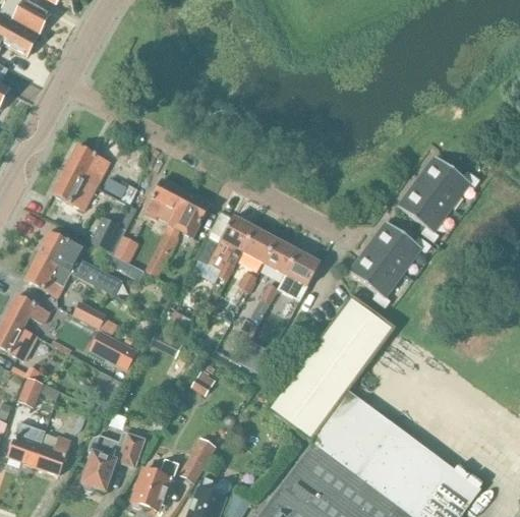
[(7,0),(1,12),(21,23),(40,33),(50,13),(25,0),(7,0)]
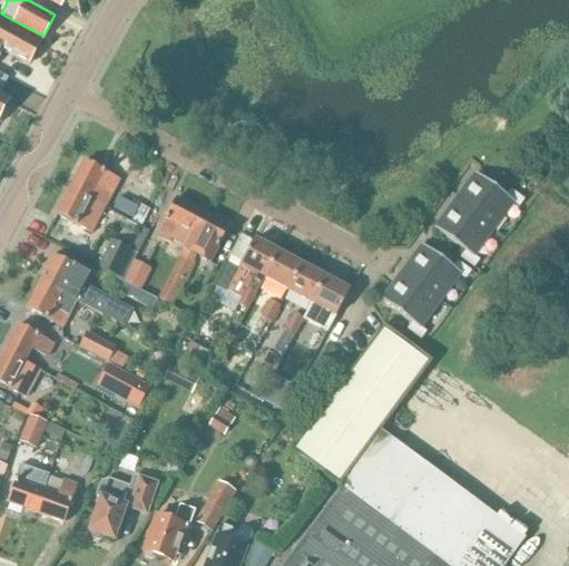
[(0,54),(3,48),(29,61),(41,40),(0,17),(0,54)]
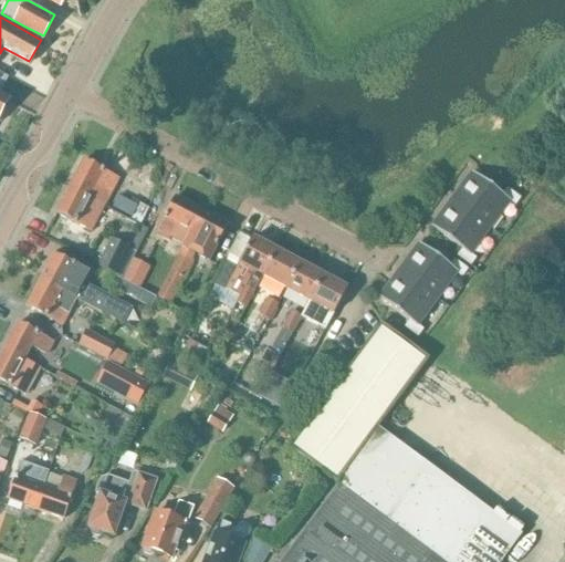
[(0,69),(0,117),(1,118),(8,108),(4,106),(10,96),(0,90),(0,86),(7,73),(0,69)]
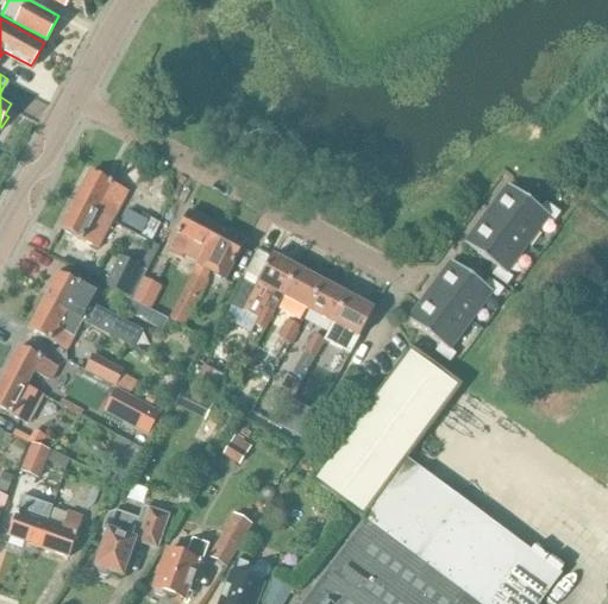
[(76,196),(114,216),(130,188),(91,169),(76,196)]
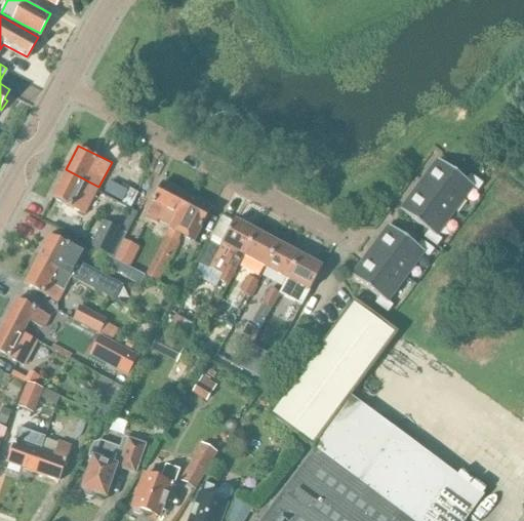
[(422,184),(456,209),(475,185),(479,188),(484,181),(471,171),(467,177),(439,157),(428,171),(431,173),(422,184)]
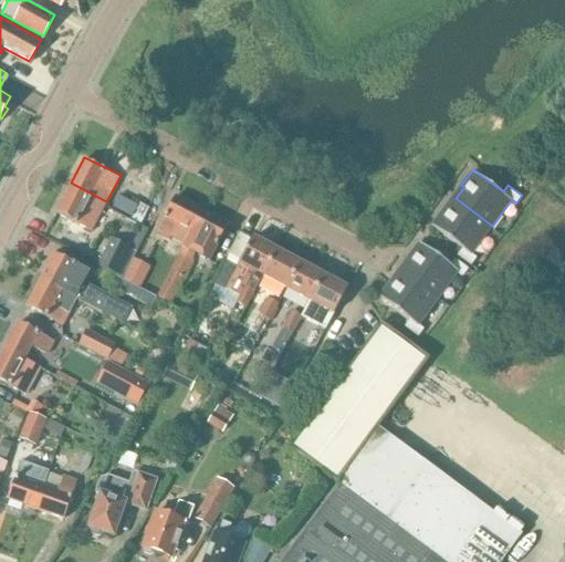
[(106,201),(71,183),(56,210),(93,229),(106,201)]
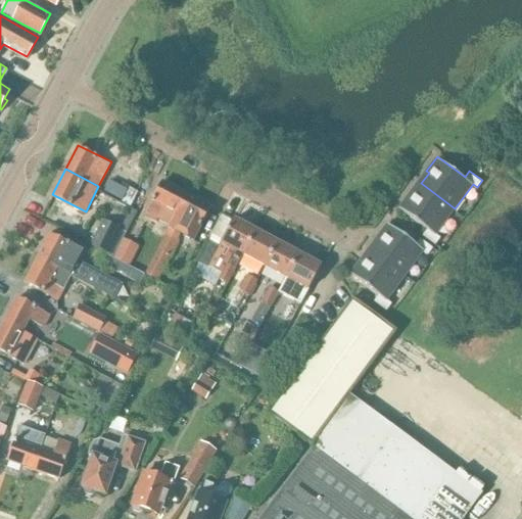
[(123,197),(122,198),(132,204),(140,189),(124,180),(122,184),(111,179),(105,189),(123,197)]
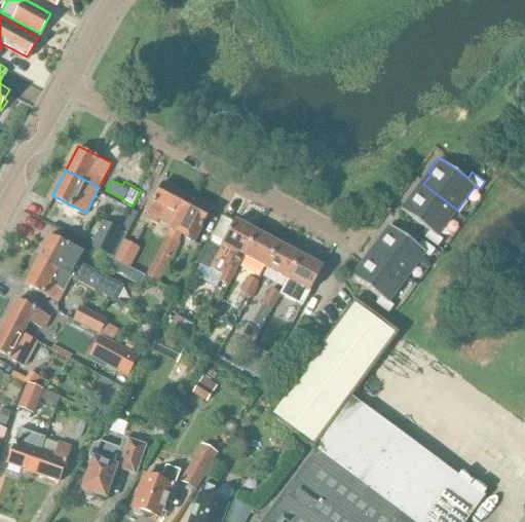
[(163,180),(153,198),(146,214),(158,220),(160,217),(172,223),(188,193),(163,180)]
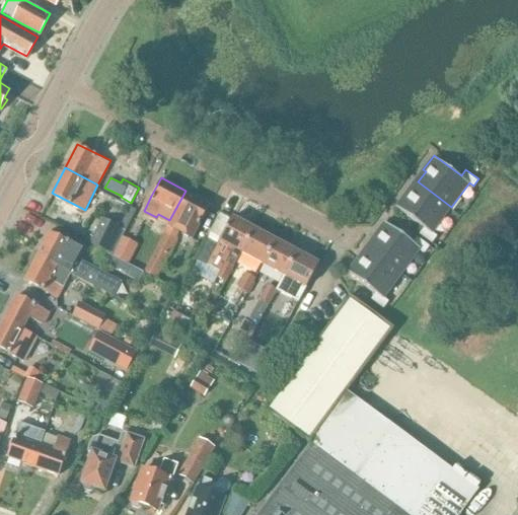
[(424,225),(421,231),(433,240),(437,234),(433,231),(451,207),(418,181),(411,193),(408,191),(396,205),(424,225)]
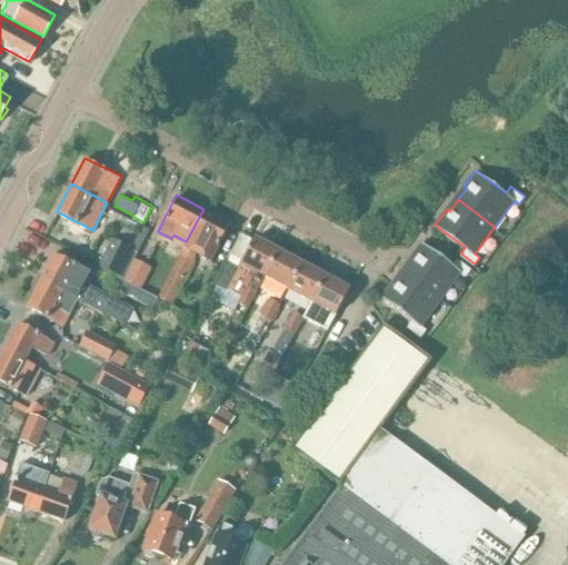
[(186,241),(185,245),(197,253),(211,259),(219,243),(230,224),(203,209),(192,230),(186,241)]
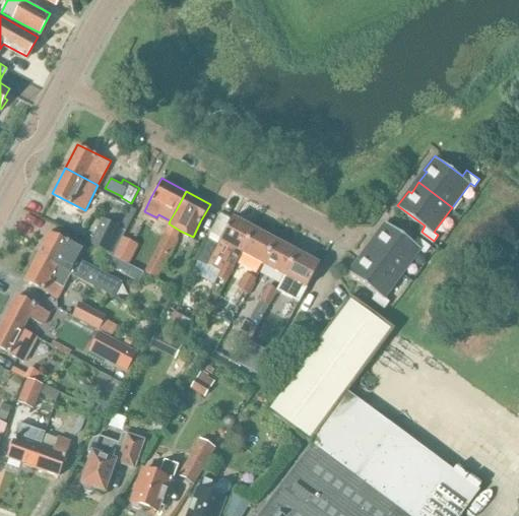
[(221,239),(219,243),(207,236),(195,257),(199,260),(207,264),(208,263),(220,270),(218,274),(228,279),(244,251),(242,250),(254,228),(233,215),(220,238),(221,239)]
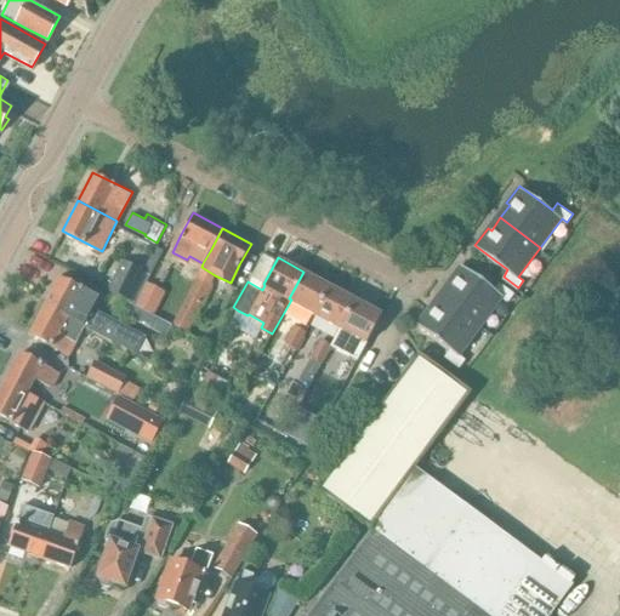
[(130,300),(144,272),(121,260),(107,286),(130,300)]
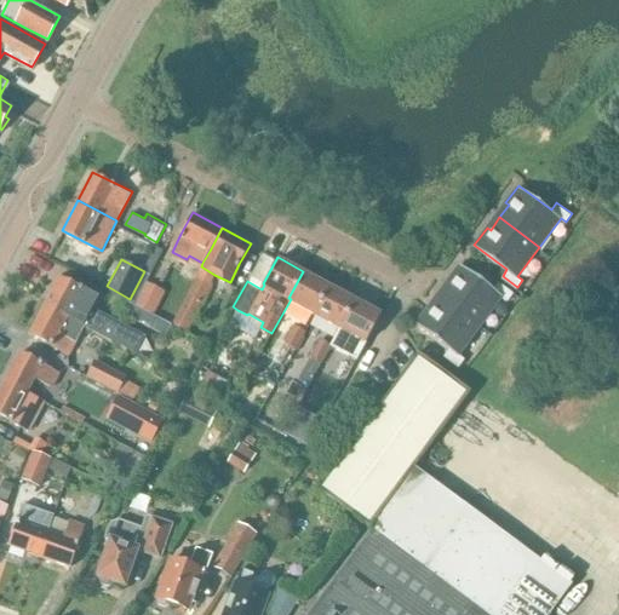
[(160,271),(172,277),(177,266),(166,260),(160,271)]
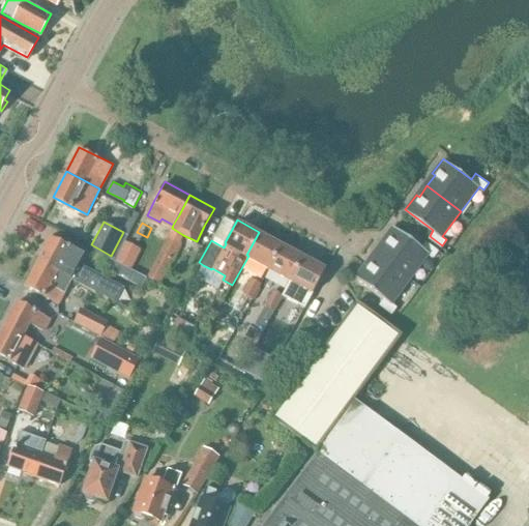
[(377,253),(412,278),(430,253),(435,256),(439,250),(427,240),(422,245),(393,225),(383,240),(385,241),(377,253)]
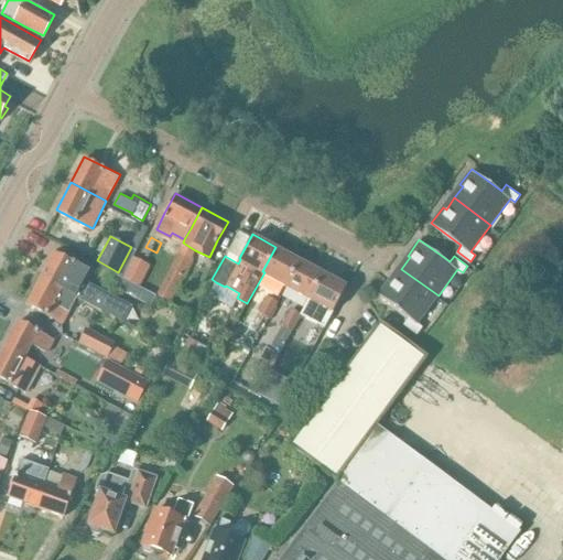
[(299,260),(275,247),(262,271),(264,272),(287,284),(299,260)]
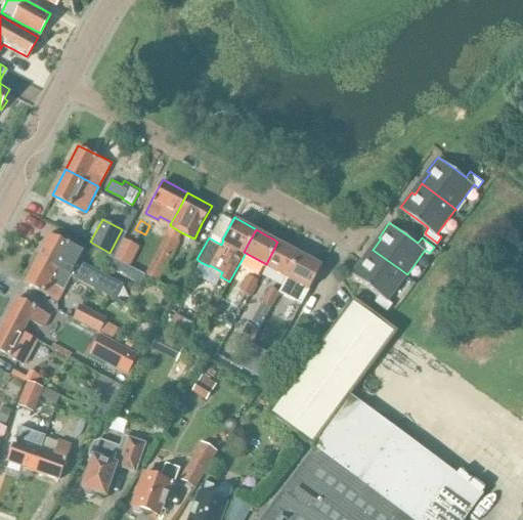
[(51,232),(38,257),(71,273),(117,297),(125,282),(79,258),(84,249),(70,242),(51,232)]
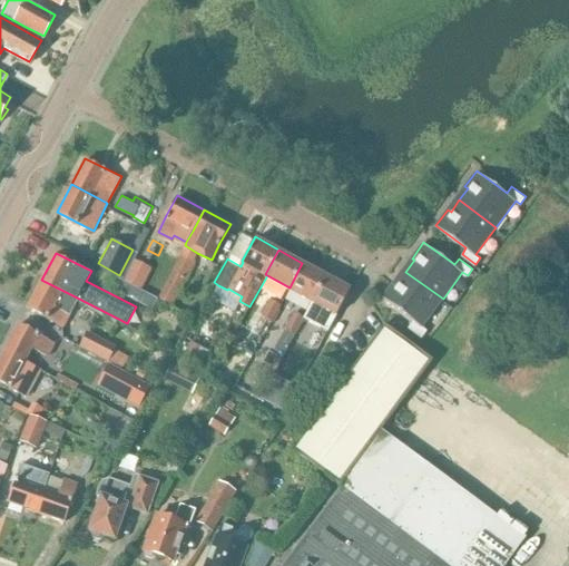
[(182,254),(174,269),(187,276),(195,261),(182,254)]
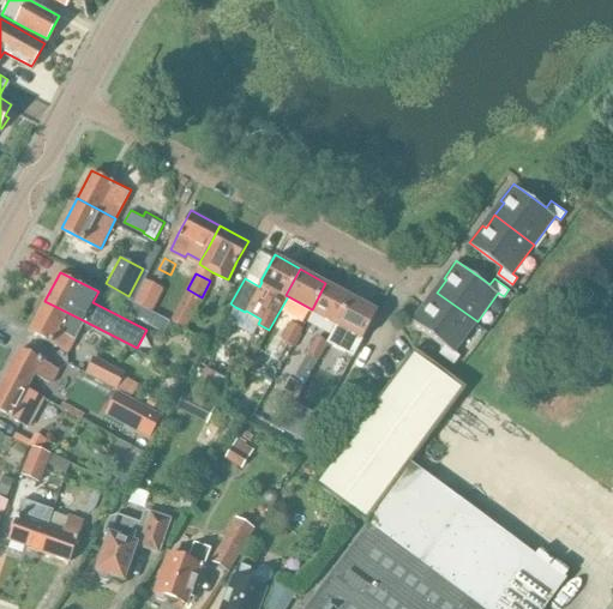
[(145,277),(134,299),(152,309),(164,287),(145,277)]
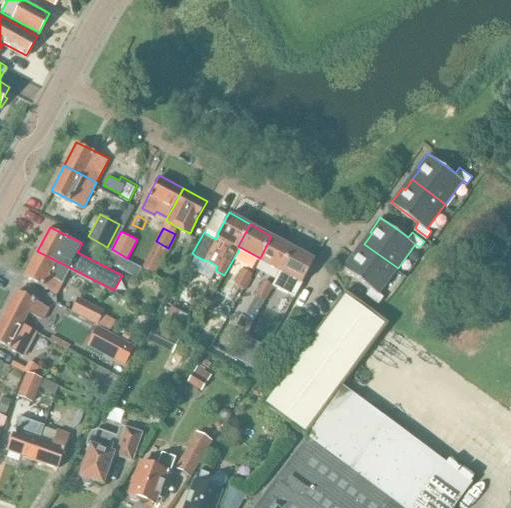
[(281,269),(293,247),(271,236),(260,258),(281,269)]
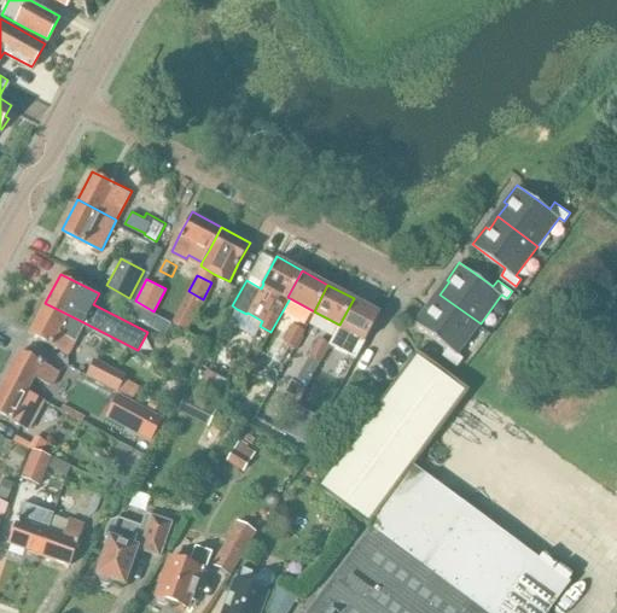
[(458,354),(479,325),(481,323),(440,295),(431,307),(429,304),(415,322),(448,346),(443,352),(458,363),(463,357),(458,354)]
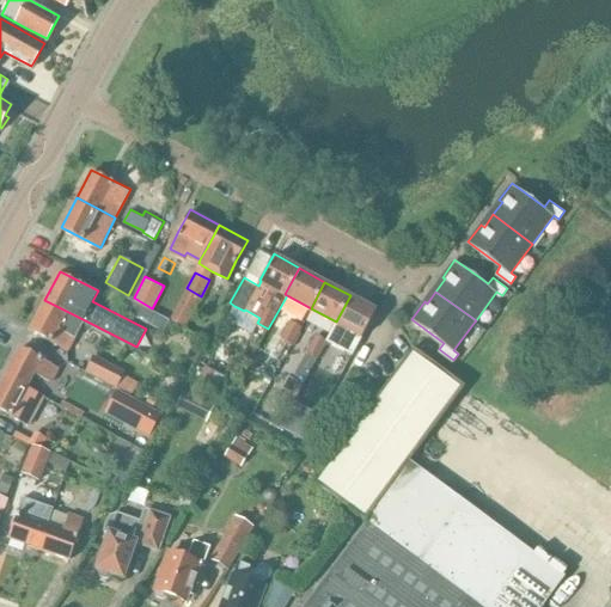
[(350,295),(336,322),(362,336),(376,310),(350,295)]
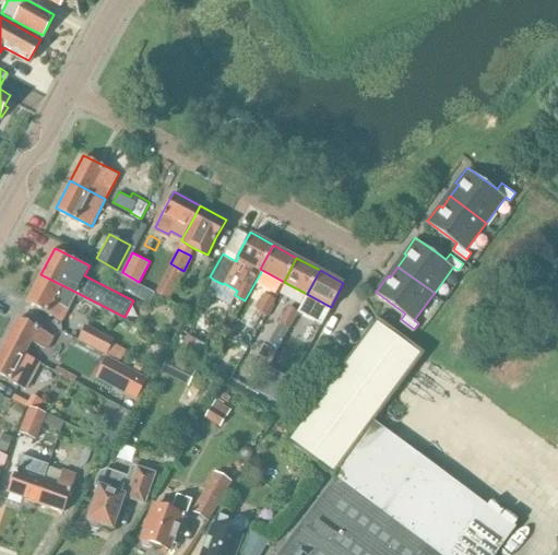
[(75,292),(40,274),(27,300),(61,318),(75,292)]
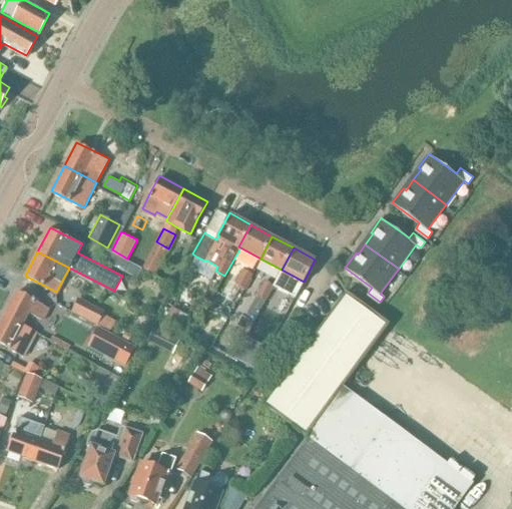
[(196,257),(191,266),(200,272),(205,262),(204,261),(196,257)]
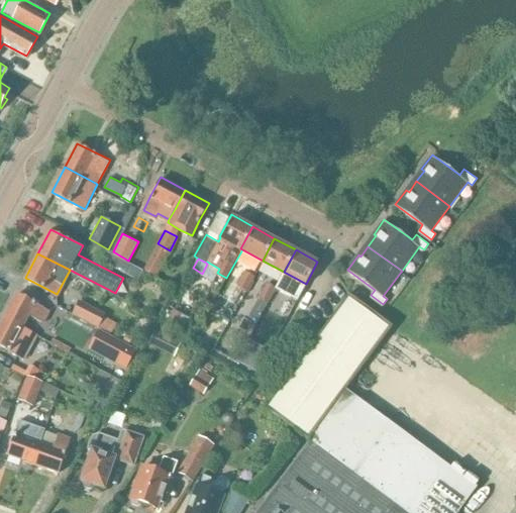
[(237,284),(247,290),(256,275),(245,270),(237,284)]
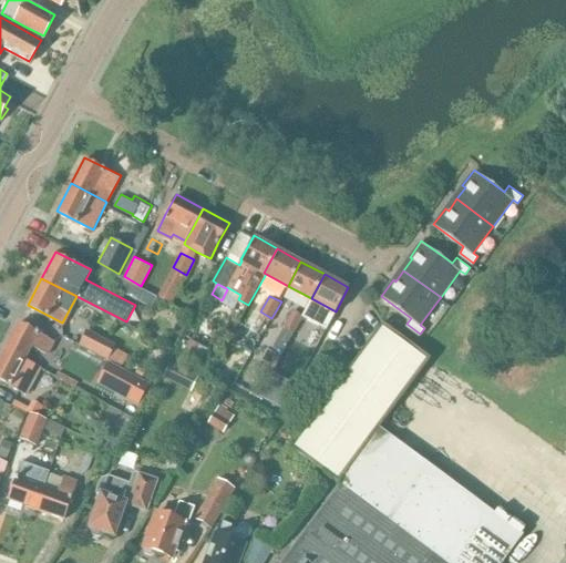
[(285,324),(296,329),(305,314),(294,308),(285,324)]
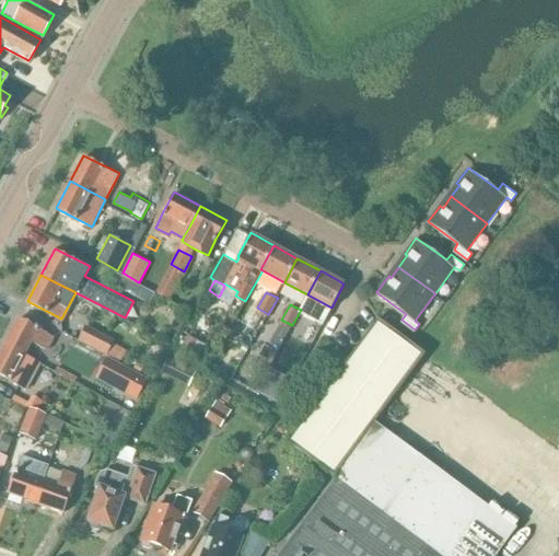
[(19,316),(6,343),(25,354),(32,339),(46,347),(54,334),(19,316)]
